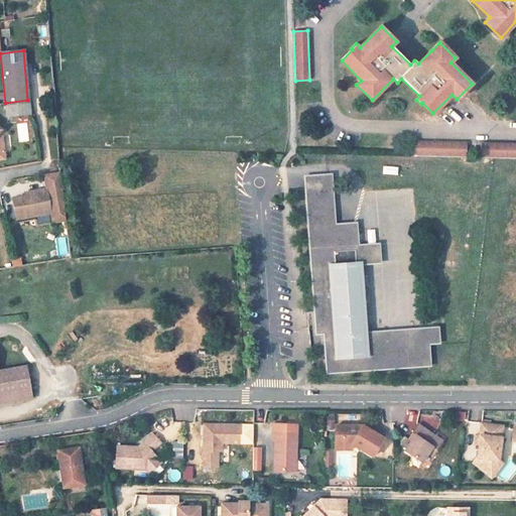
[(27,100),(5,103),(6,115),(28,113),(27,100)]
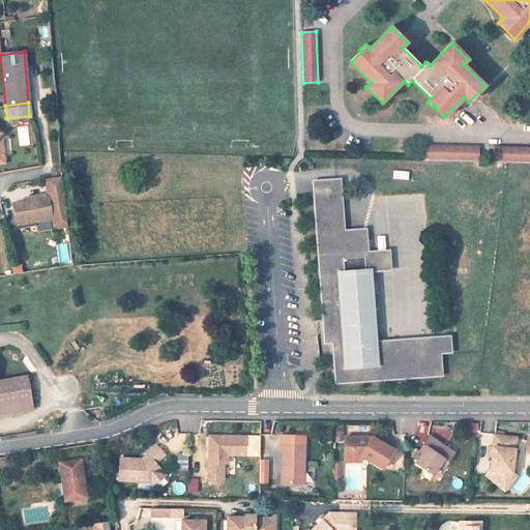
[(478,148),(420,146),(420,160),(478,162),(478,148)]
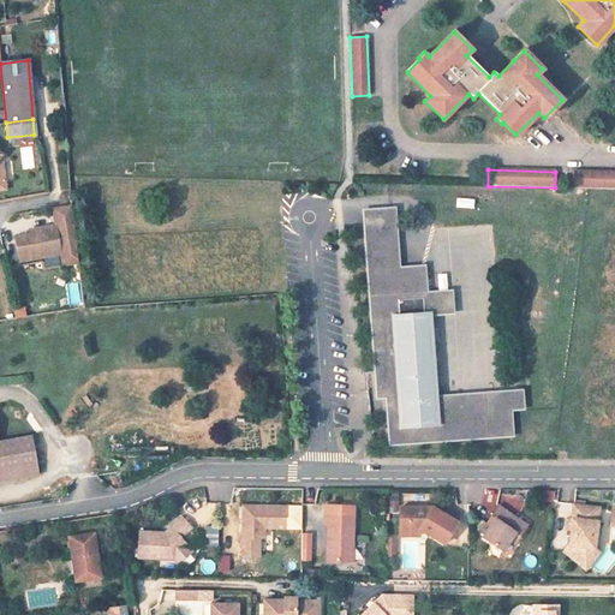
[(614,172),(572,171),(572,189),(614,189),(614,172)]
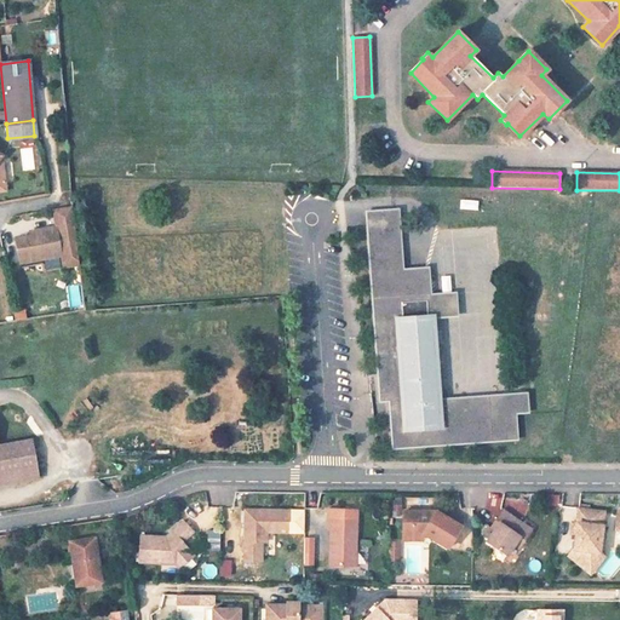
[(18,239),(22,263),(61,257),(62,270),(78,268),(72,208),(53,211),(56,228),(34,231),(35,236),(29,236),(18,239)]
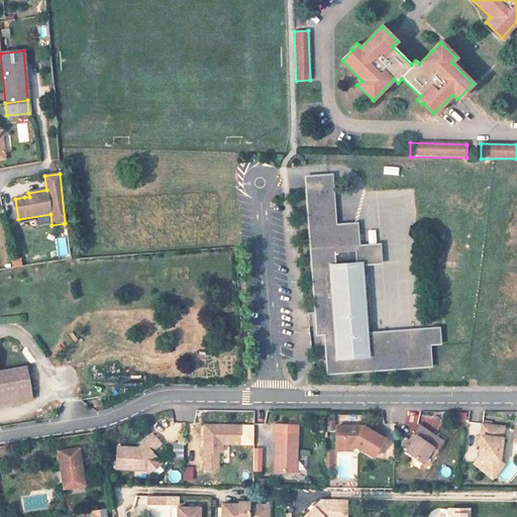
[(301,179),(302,191),(322,190),(321,178),(301,179)]
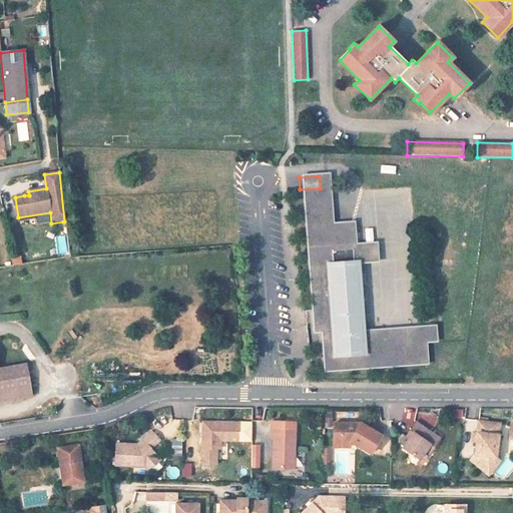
[(323,203),(322,196),(300,197),(301,207),(303,207),(304,218),(302,218),(303,228),(305,228),(305,239),(303,239),(304,249),(306,249),(307,261),(305,261),(306,271),(308,271),(308,282),(307,282),(307,292),(309,292),(310,303),(308,303),(309,313),(317,313),(331,311),(332,325),(318,326),(321,366),(340,364),(340,363),(351,362),(351,364),(361,363),(361,361),(372,360),(372,362),(382,362),(382,360),(393,359),(393,361),(403,360),(403,358),(414,358),(414,359),(424,359),(422,337),(413,338),(412,332),(401,333),(401,330),(382,332),(382,334),(371,335),(370,323),(358,324),(353,255),(352,245),(350,245),(349,234),(351,234),(350,224),(329,225),(327,202),(323,203)]
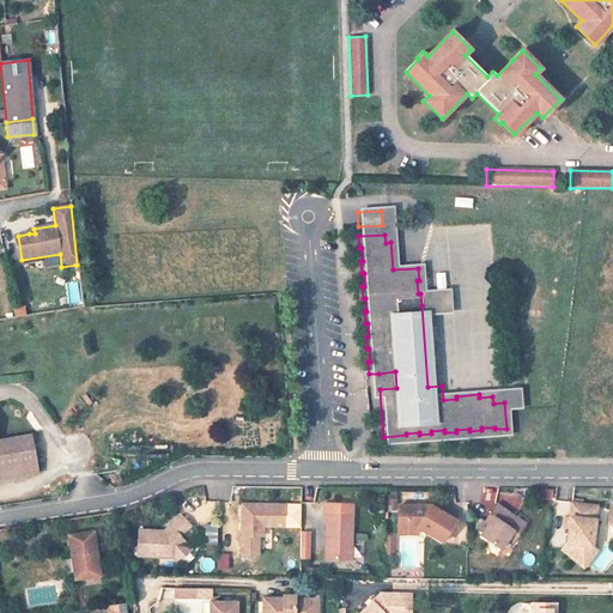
[(60,254),(22,260),(22,266),(40,262),(41,269),(61,267),(60,254)]
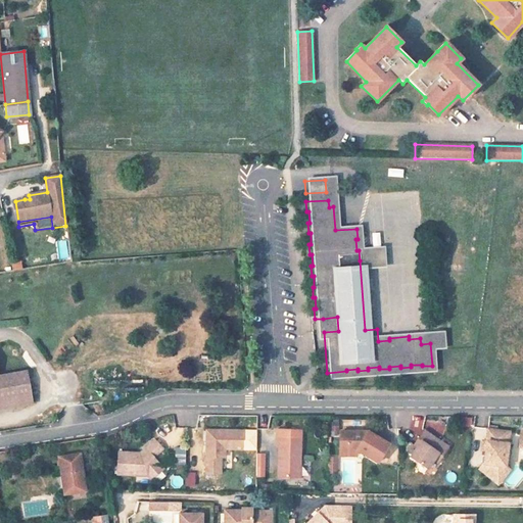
[(380,237),(358,239),(355,239),(357,250),(359,250),(360,260),(382,258),(380,237)]
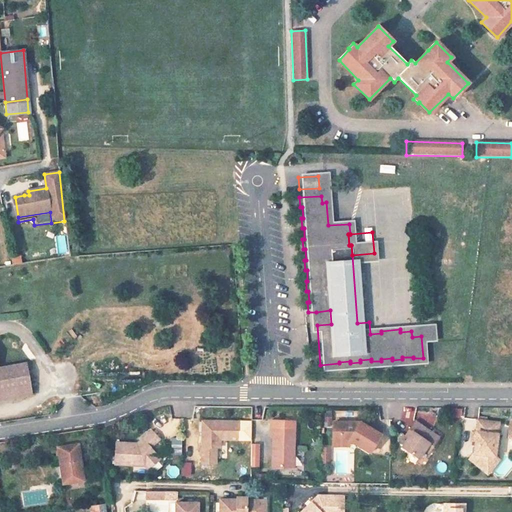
[(53,237),(59,255),(68,252),(63,235),(53,237)]
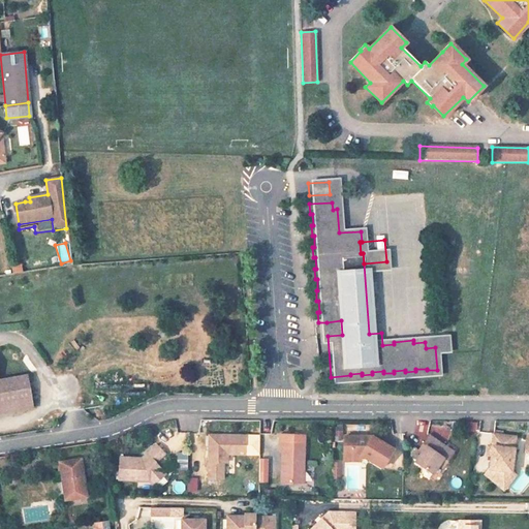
[(20,263),(9,266),(11,274),(21,272),(20,263)]
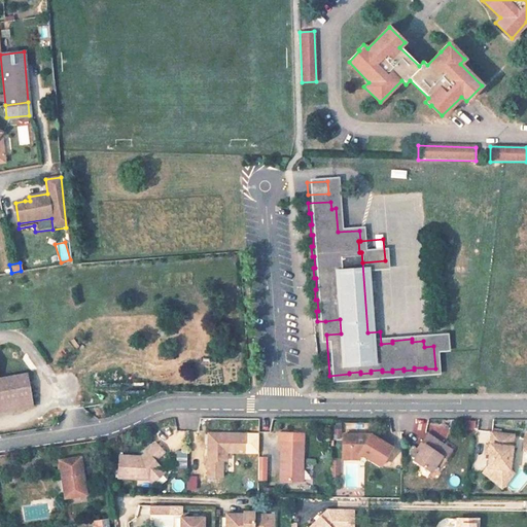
[(340,319),(325,321),(326,335),(341,334),(340,319)]
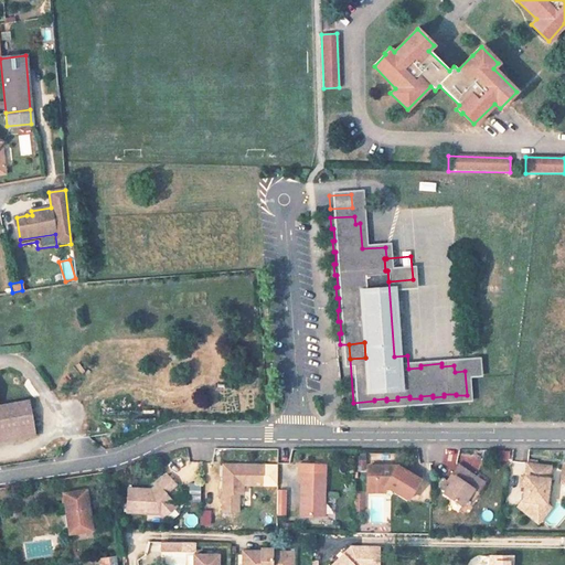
[(455,372),(465,371),(478,371),(477,351),(407,355),(408,369),(420,368),(420,365),(441,363),(441,366),(454,365),(455,372)]
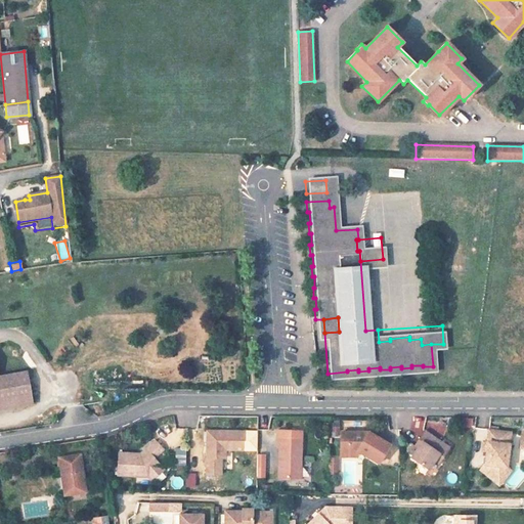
[(26,372),(0,375),(0,402),(30,397),(26,372)]
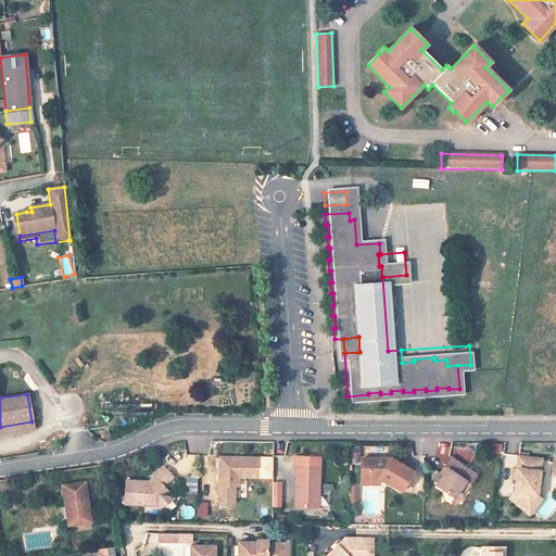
[(544,462),(521,457),(519,471),(518,480),(516,494),(530,506),(539,497),(544,462)]
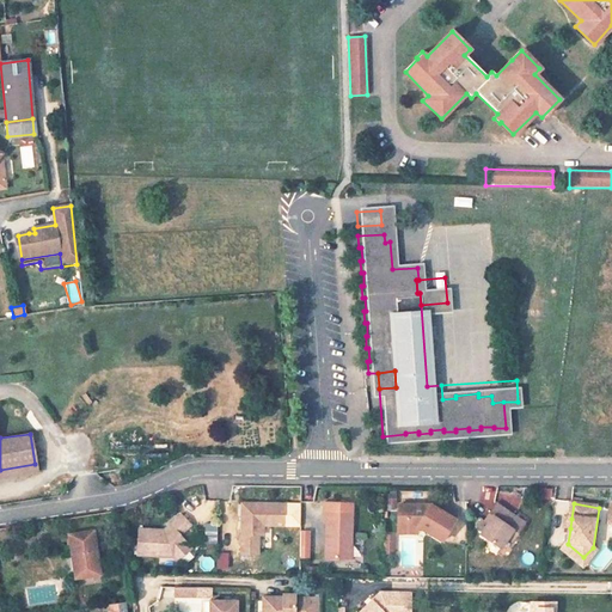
[(286,505),(243,505),(243,554),(259,555),(259,534),(259,525),(263,525),(286,526),(286,505)]
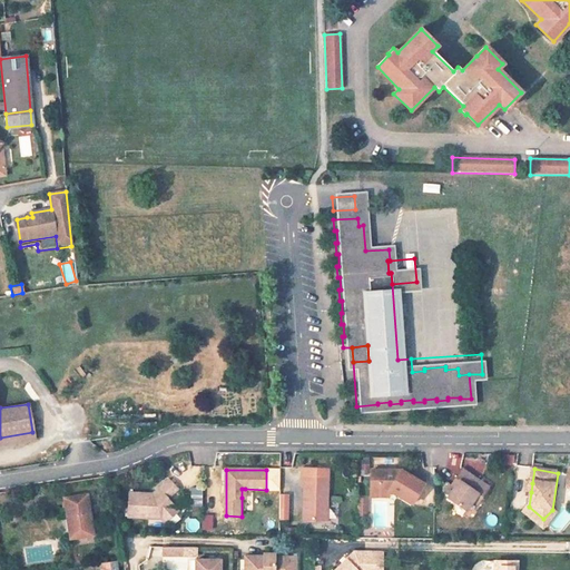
[(401,470),(371,470),(371,480),(377,480),(377,490),(389,490),(403,504),(420,489),(401,470)]
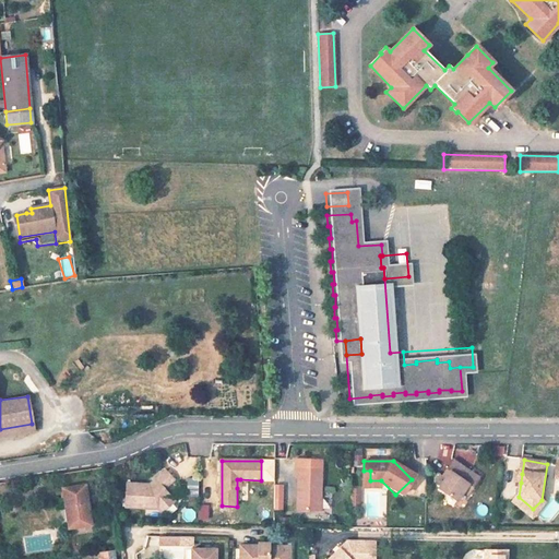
[(482,474),(453,461),(449,471),(452,473),(449,479),(443,490),(464,500),(468,490),(472,482),(477,484),(482,474)]
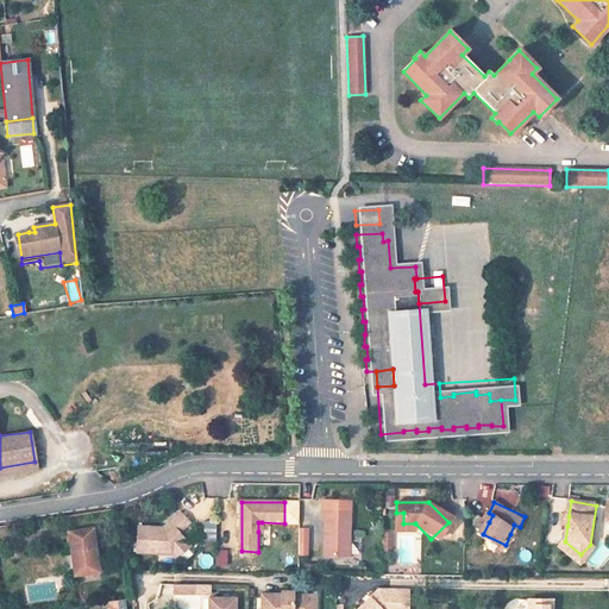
[(351,510),(322,510),(322,521),(325,520),(325,556),(350,557),(351,510)]
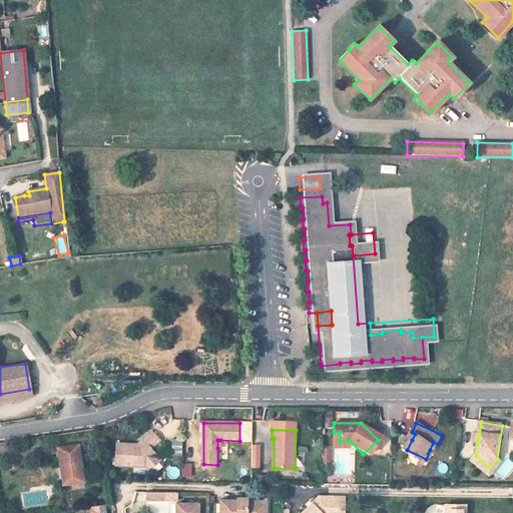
[(132,445),(115,444),(113,465),(144,467),(147,470),(159,460),(148,449),(158,441),(151,432),(136,445),(136,448),(132,447),(132,445)]
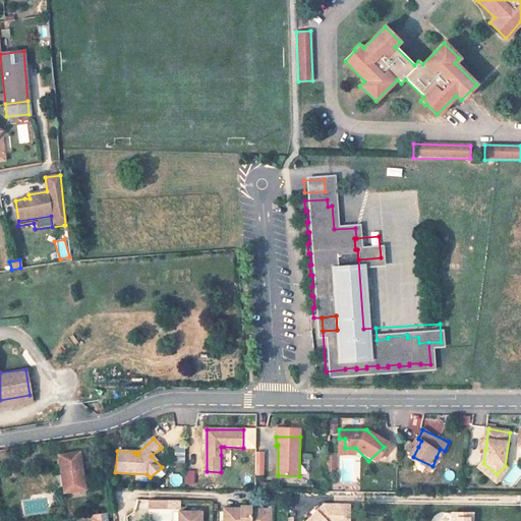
[(345,439),(339,439),(339,453),(356,453),(355,448),(345,448),(345,439)]
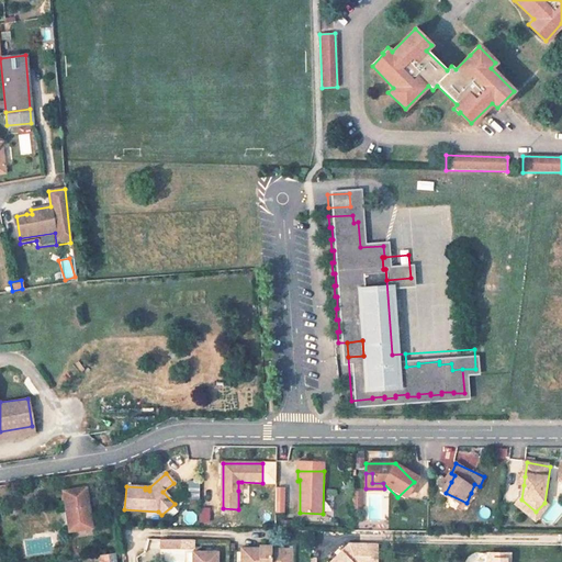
[(480,486),(474,484),(471,493),(475,495),(480,486)]
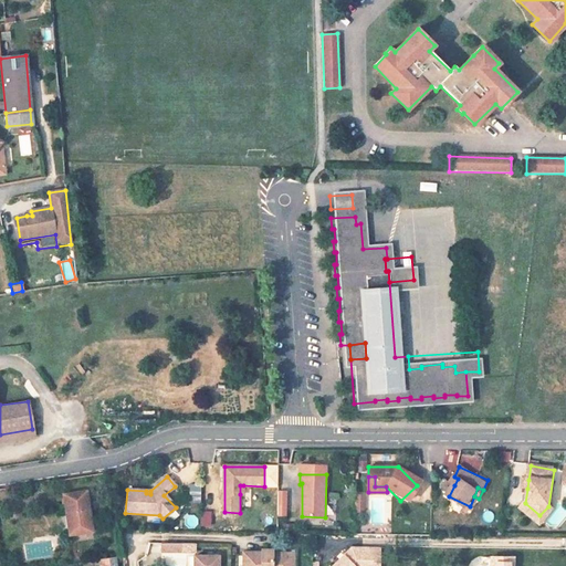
[(85,491),(63,494),(67,527),(75,527),(76,534),(91,531),(85,491)]
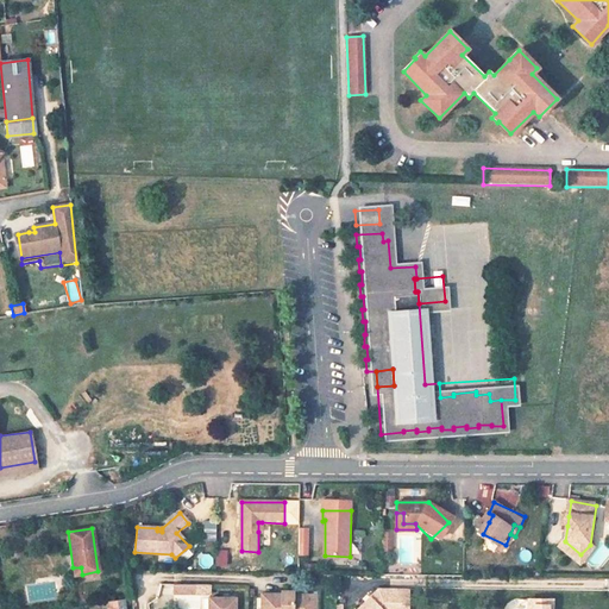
[(391,533),(382,533),(382,545),(391,545),(391,533)]
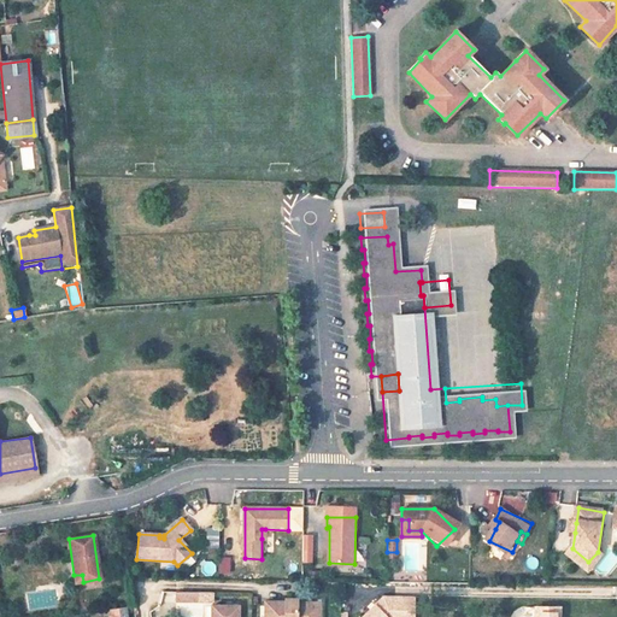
[(588,562),(573,548),(568,554),(588,571),(603,557),(598,552),(588,562)]
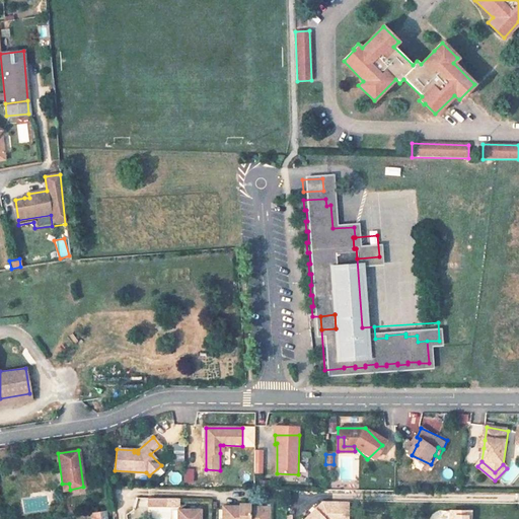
[(193,480),(192,469),(181,469),(182,482),(193,480)]
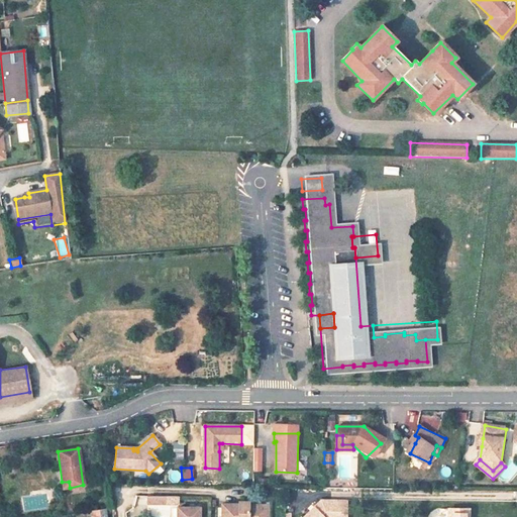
[(219,469),(205,468),(205,476),(219,476),(219,469)]
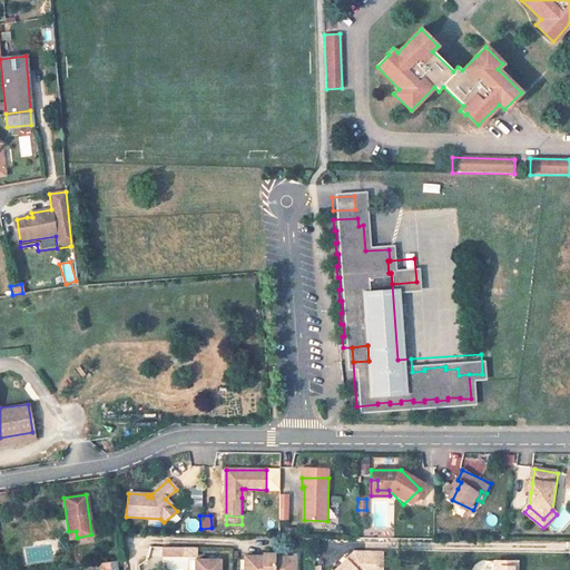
[(372,569),(373,552),(354,551),(346,559),(349,561),(344,566),(342,563),(335,569),(372,569)]
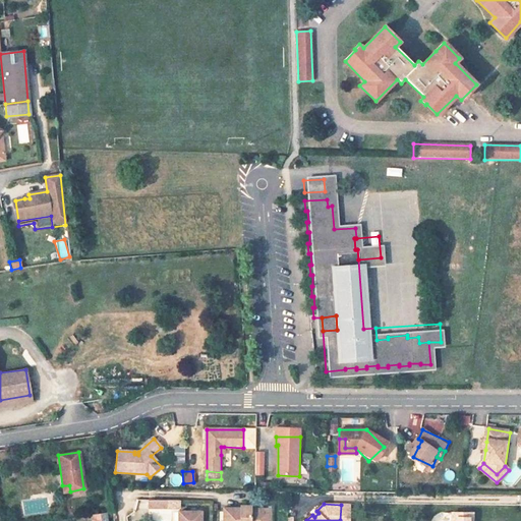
[(349,520),(350,505),(341,505),(340,520),(349,520)]
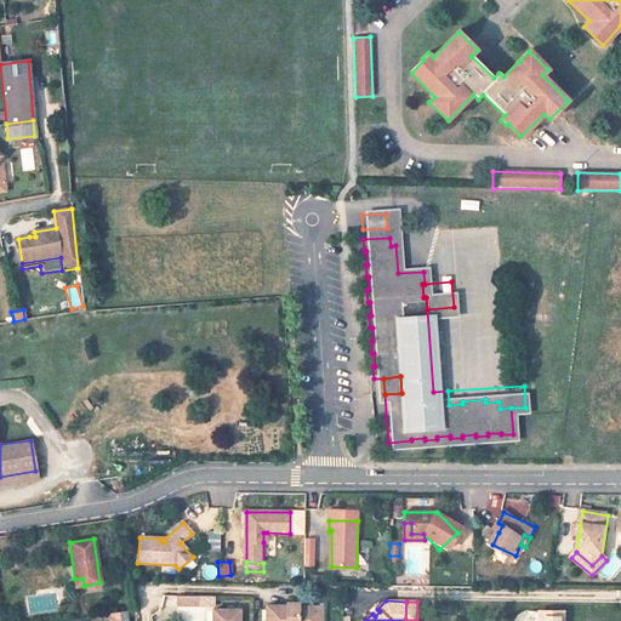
[(288,607),(267,605),(266,620),(318,620),(318,607),(300,607),(300,603),(288,603),(288,607)]
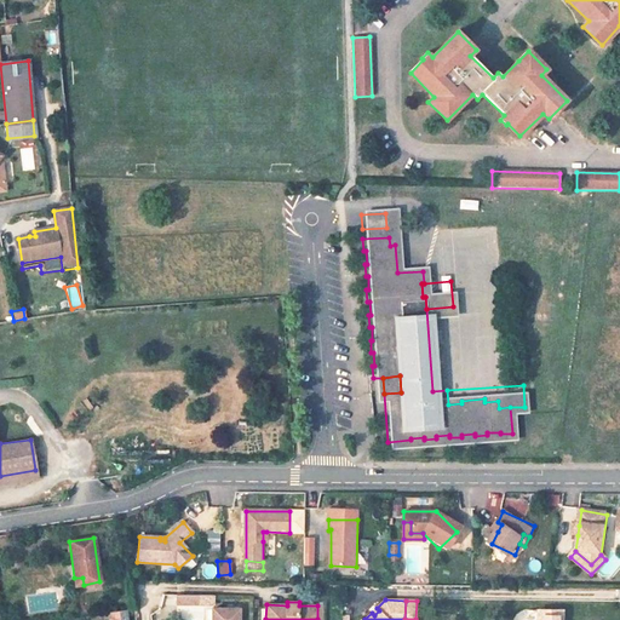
[(239,619),(240,609),(213,608),(212,619),(239,619)]
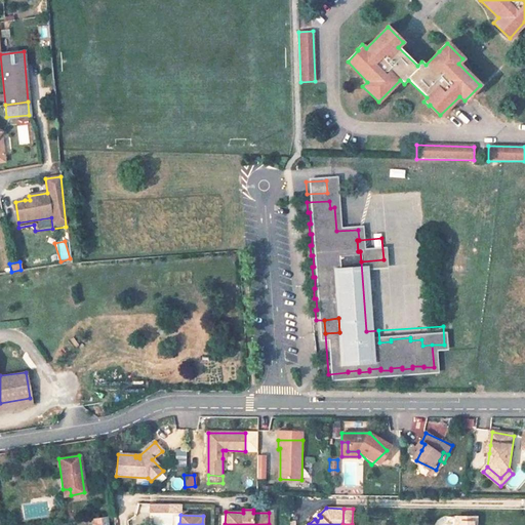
[(107,524),(106,516),(90,518),(91,524),(107,524)]
